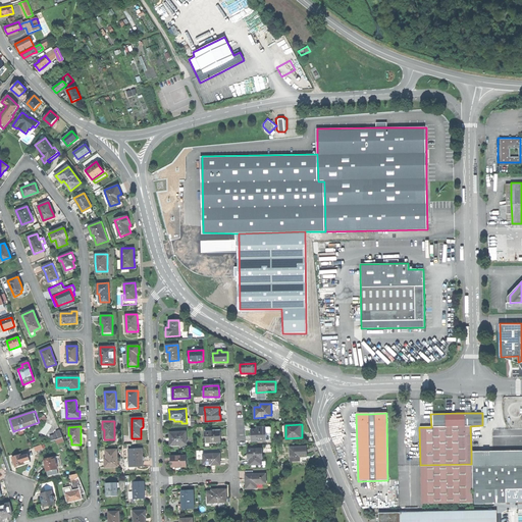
[(252,435),(252,441),(266,440),(265,427),(260,427),(260,429),(251,430),(252,435)]
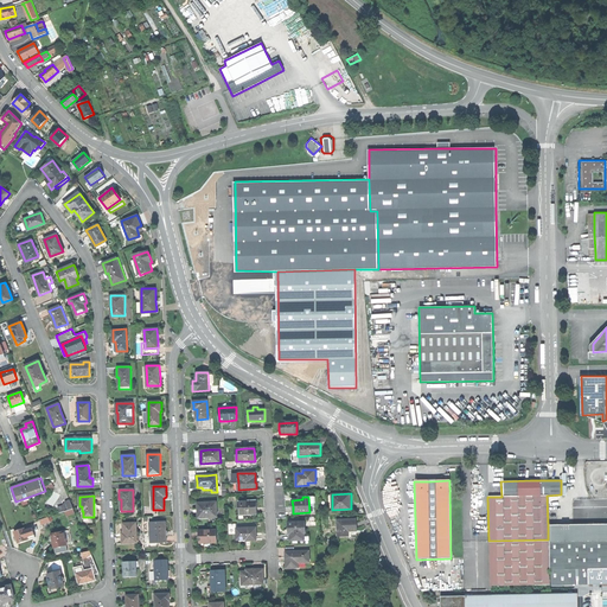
[(238,500),(238,513),(243,513),(244,515),(257,515),(257,508),(257,502),(247,503),(247,500),(238,500)]
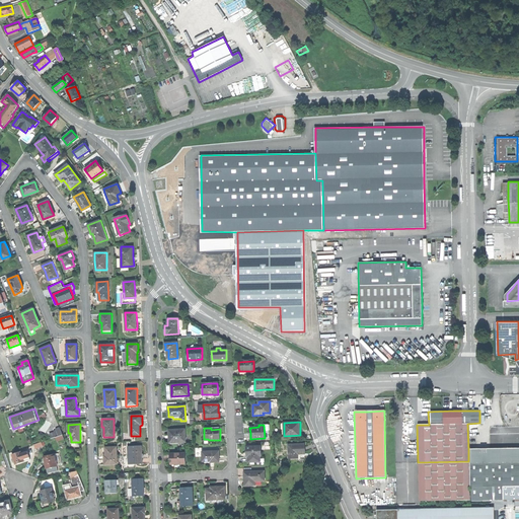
[(177,442),(186,442),(184,429),(167,430),(167,436),(168,444),(177,443),(177,442)]
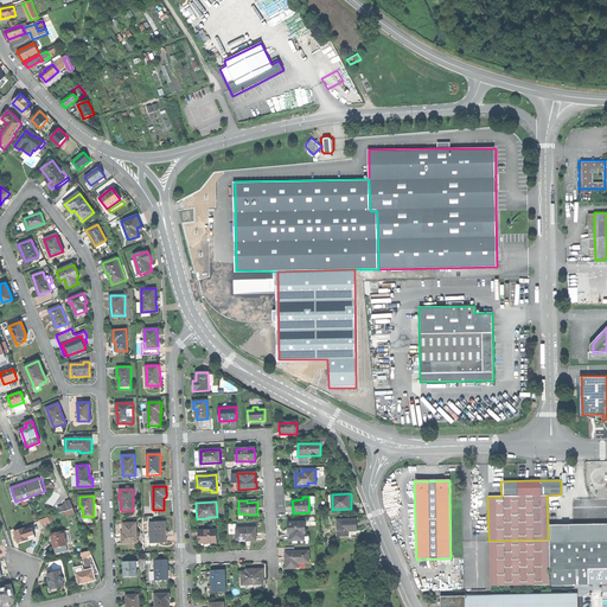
[(59,513),(65,511),(68,510),(65,503),(63,504),(63,505),(58,508),(59,513)]
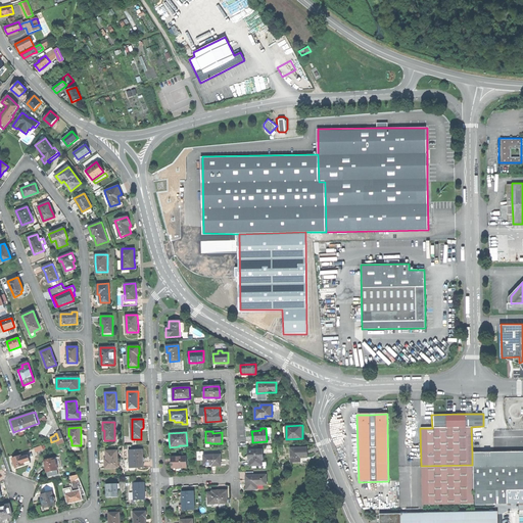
[(307,447),(291,448),(291,463),(301,462),(301,458),(307,457),(307,453),(307,447)]
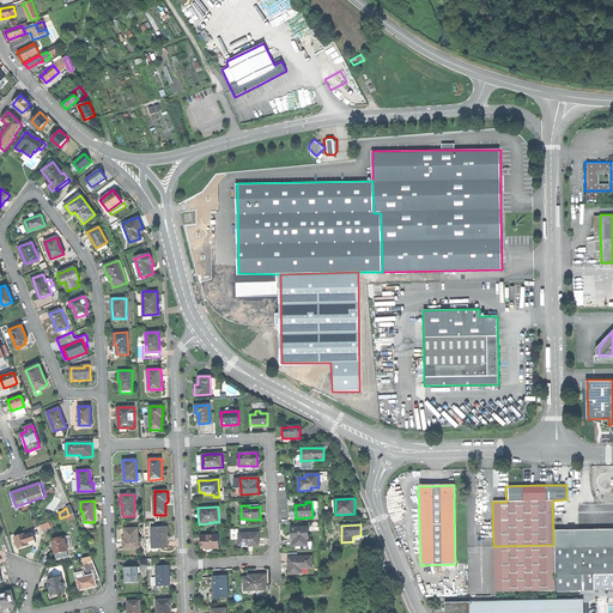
[(152,548),(169,548),(168,538),(168,527),(151,527),(152,548)]
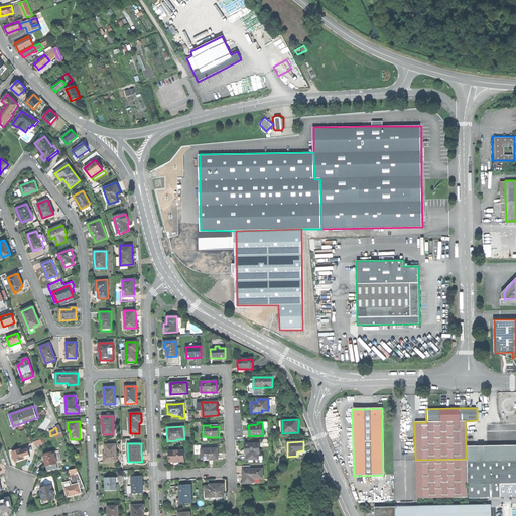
[(245,450),(245,456),(248,456),(248,459),(259,459),(259,443),(245,444),(245,450)]
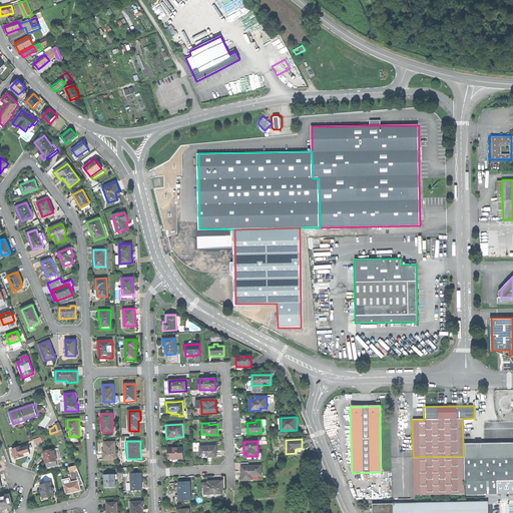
[(103,459),(115,459),(114,442),(104,443),(104,451),(103,451),(103,455),(103,459)]
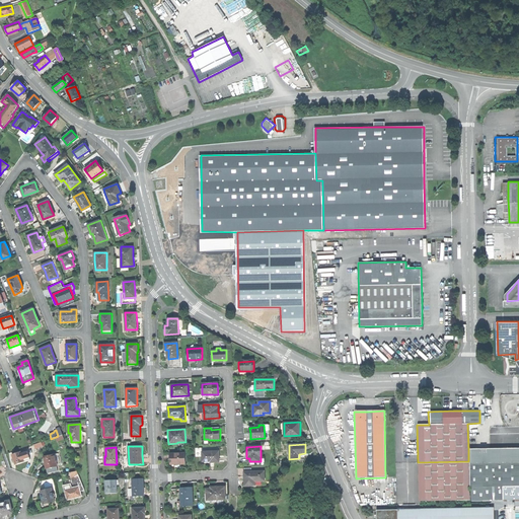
[(518,448),(468,449),(468,461),(469,487),(518,486),(518,448)]
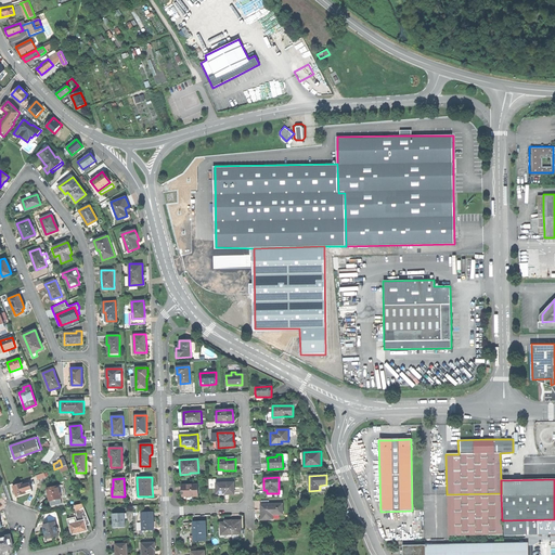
[(29,482),(24,485),(26,494),(33,492),(29,482)]
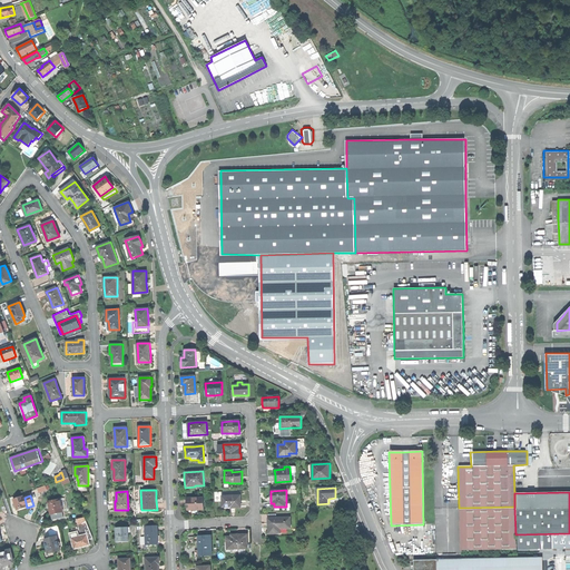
[(15,499),(18,510),(22,509),(27,508),(25,498),(23,497),(15,499)]
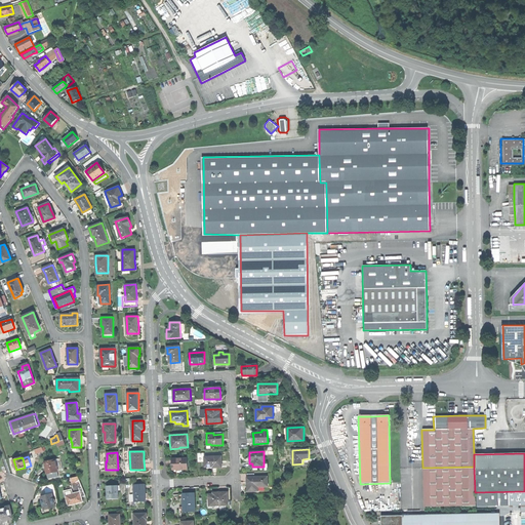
[(205,457),(205,467),(210,467),(215,467),(215,457),(205,457)]
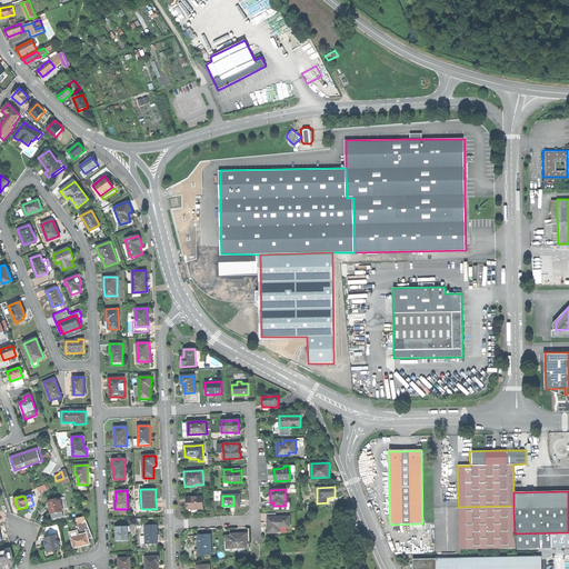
[(187,498),(187,509),(195,509),(205,509),(203,497),(187,498)]
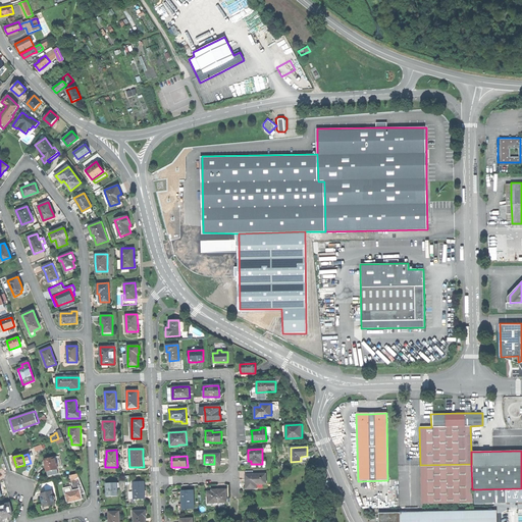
[(55,457),(44,459),(46,467),(47,472),(57,469),(56,465),(57,465),(55,457)]
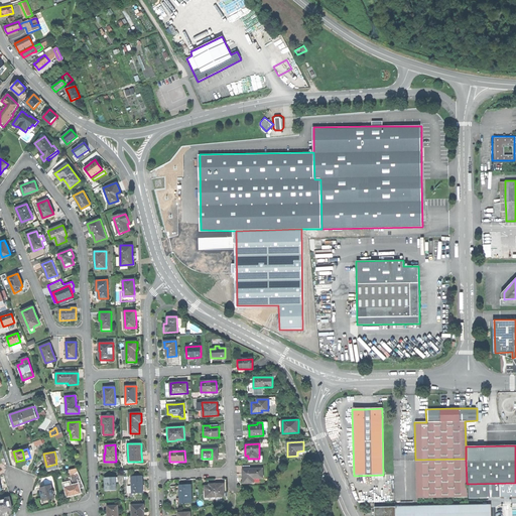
[(467,484),(466,459),(415,460),(415,497),(467,496),(467,484)]
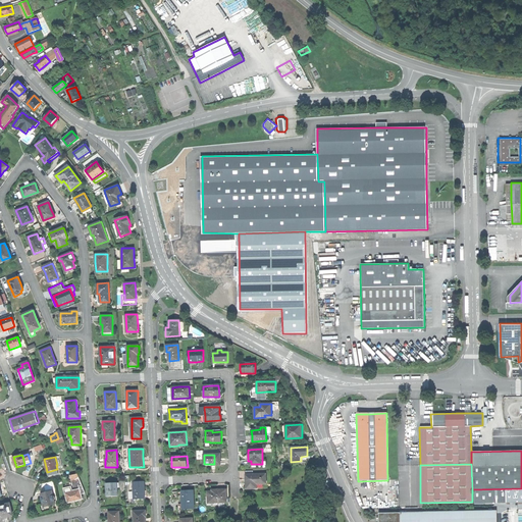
[(247,482),(247,489),(258,489),(258,484),(267,483),(266,475),(247,475),(247,482)]
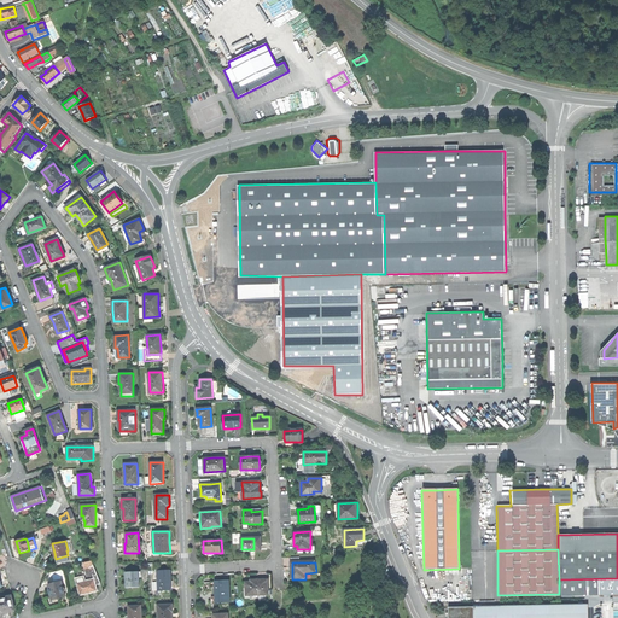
[(93,576),(94,579),(95,586),(100,583),(94,566),(86,569),(88,577),(93,576)]
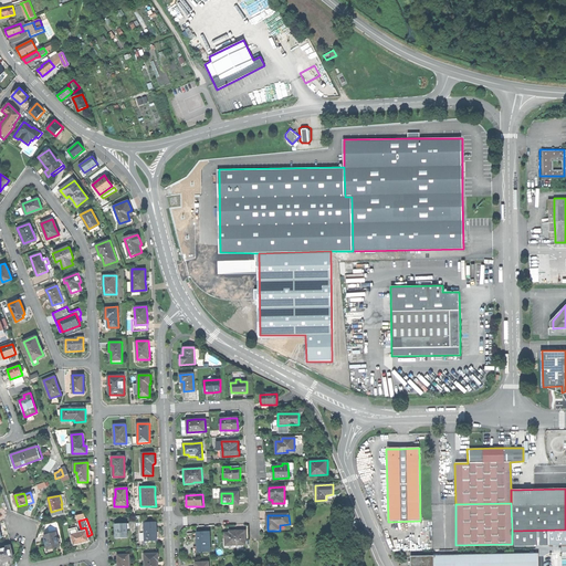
[(145,541),(157,541),(157,532),(156,522),(144,523),(145,541)]
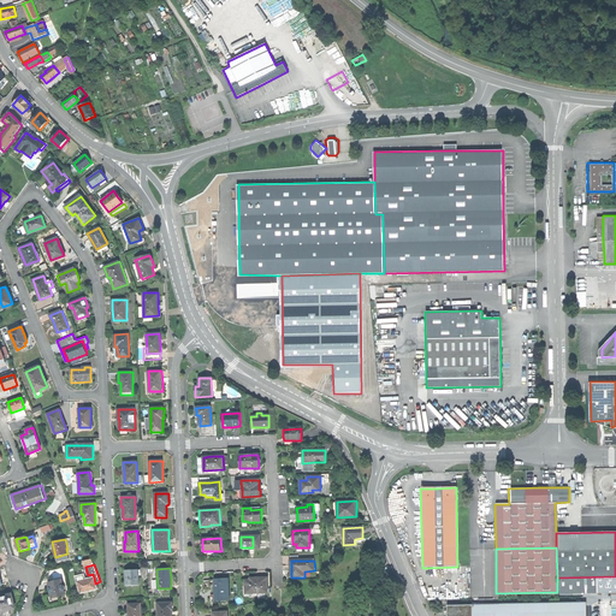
[(125,579),(125,586),(140,585),(138,569),(125,570),(125,579)]
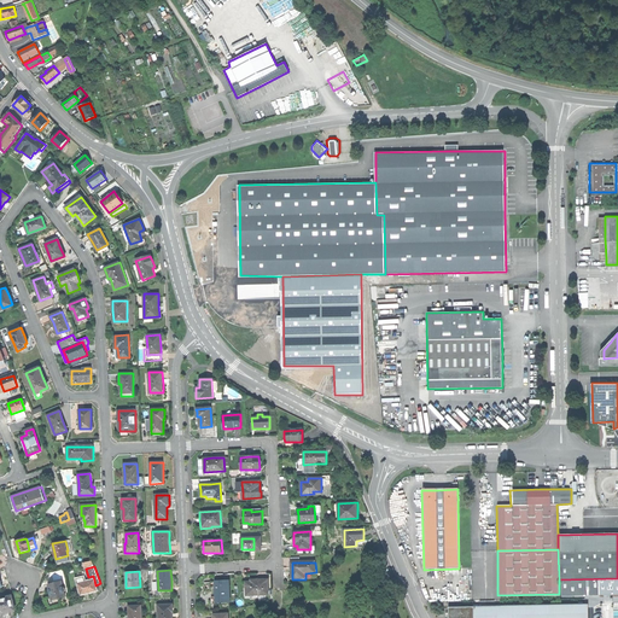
[(617,593),(617,578),(559,579),(559,594),(617,593)]
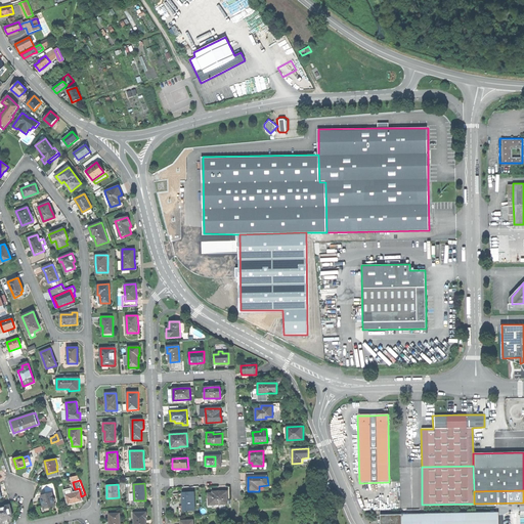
[(67,495),(69,504),(75,503),(82,500),(81,496),(80,491),(72,493),(67,495)]
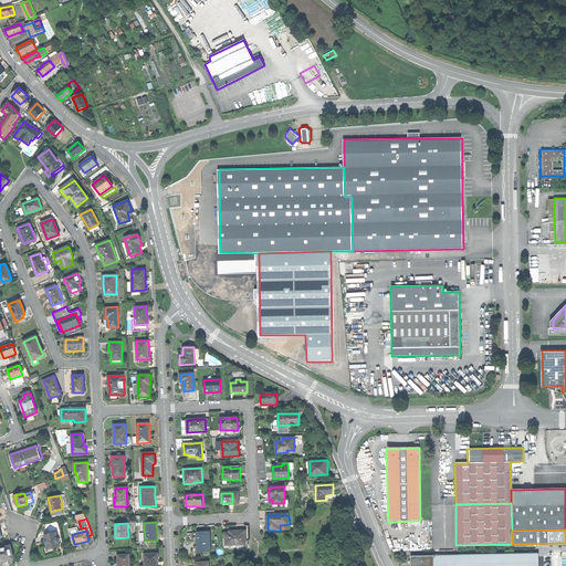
[(226,545),(247,545),(247,531),(237,531),(237,533),(231,533),(226,533),(226,545)]
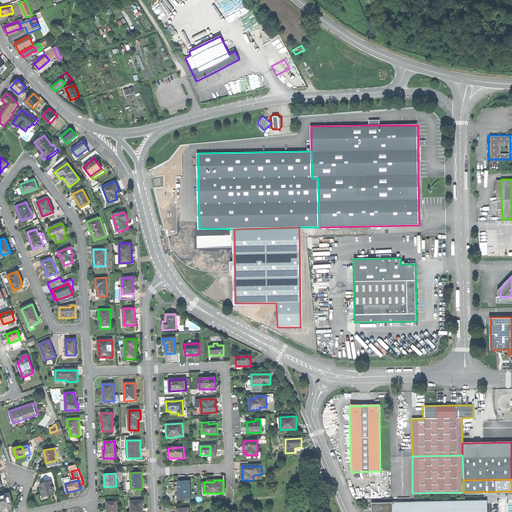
[(50,496),(54,495),(51,482),(40,484),(43,497),(48,496),(50,496)]
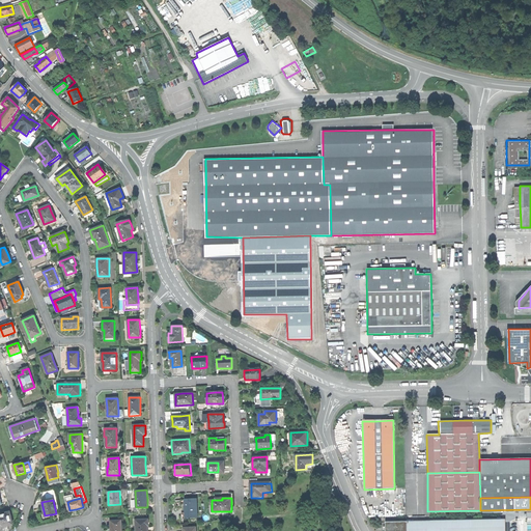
[(185,512),(186,518),(197,518),(197,500),(190,500),(185,500),(185,512)]
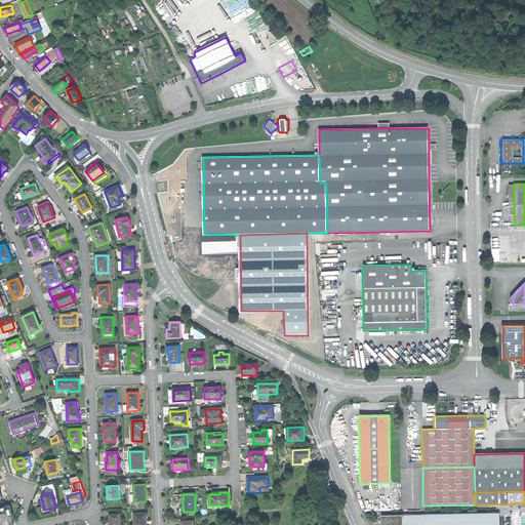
[(0,508),(0,521),(5,520),(12,519),(9,506),(0,508)]
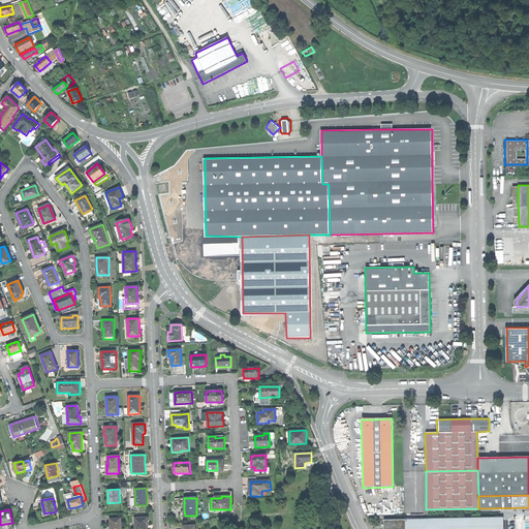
[(135,528),(147,528),(147,527),(147,517),(135,517),(135,528)]
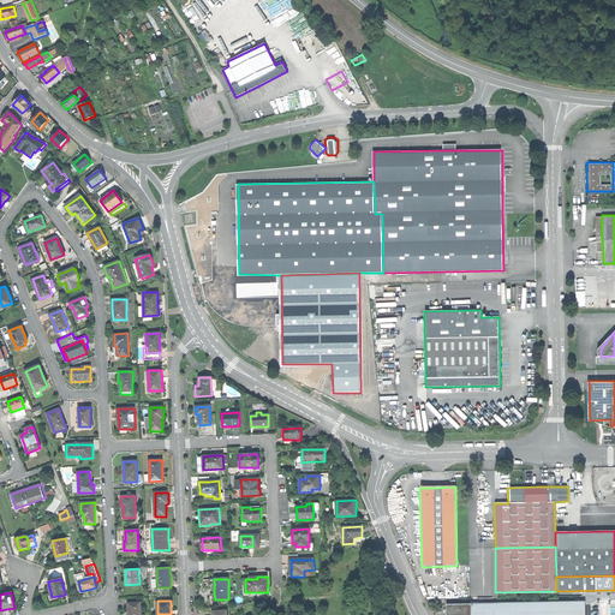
[(584,614),(585,602),(472,604),(472,614),(584,614)]
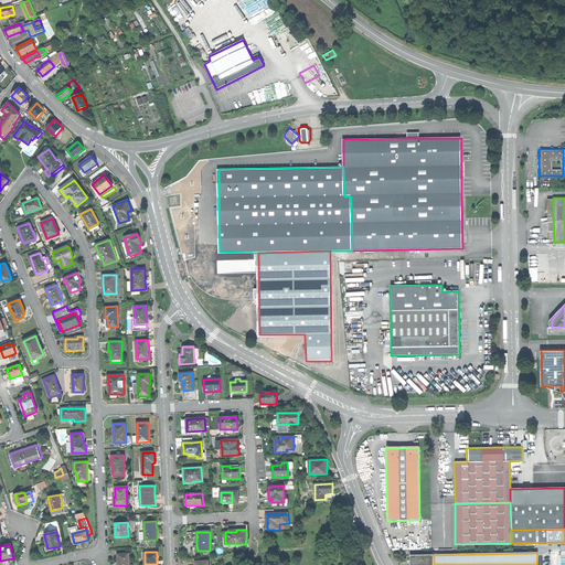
[(119,563),(118,564),(129,564),(130,555),(117,555),(117,560),(117,563),(119,563)]
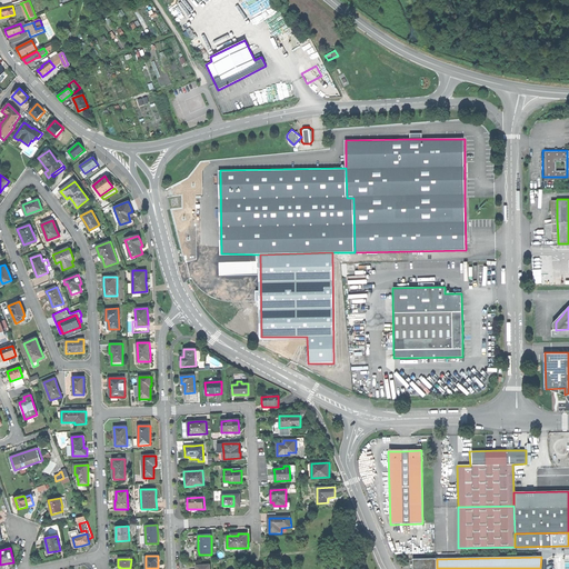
[(413,568),(437,568),(437,559),(413,559),(413,568)]
